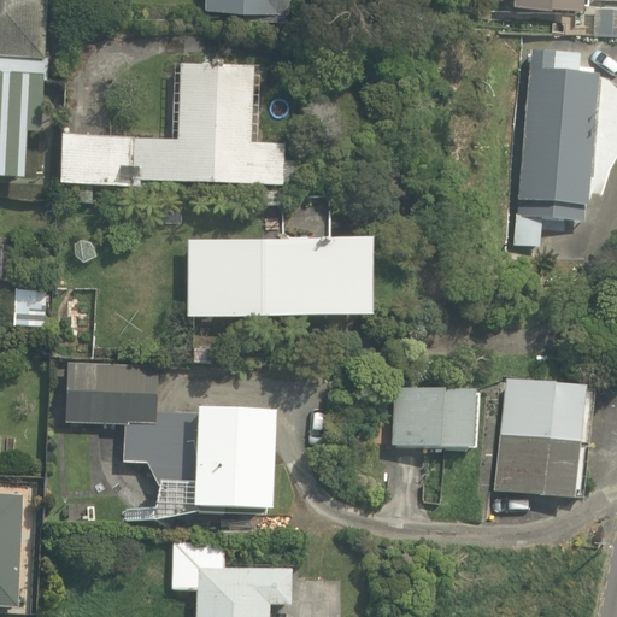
[(0,0),(0,71),(40,72),(41,0),(0,0)]
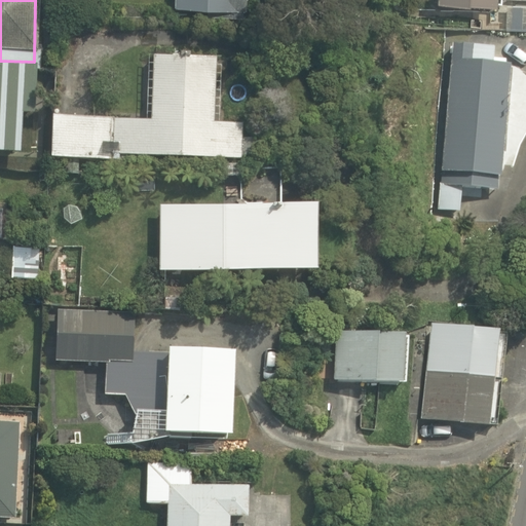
[(168,0),(170,3),(252,8),(252,0),(168,0)]
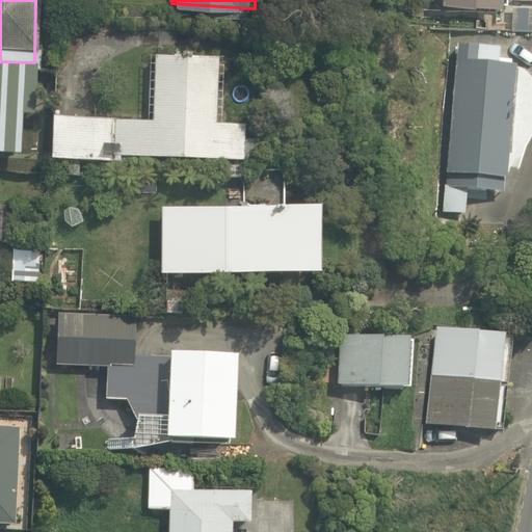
[(509,43),(455,40),(447,186),(501,189),(509,43)]
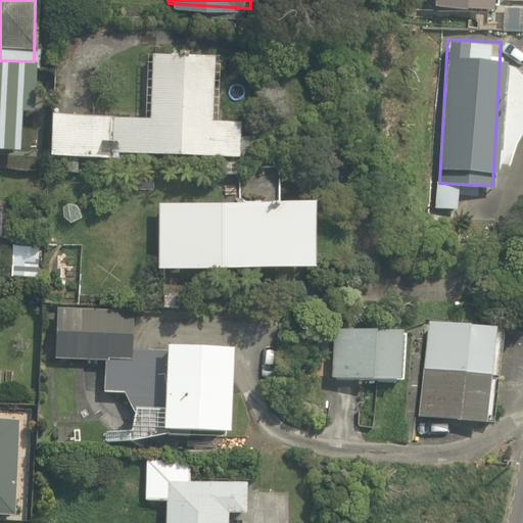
[(50,115),(50,155),(253,155),(253,121),(212,121),(212,55),(154,54),(154,115),(50,115)]
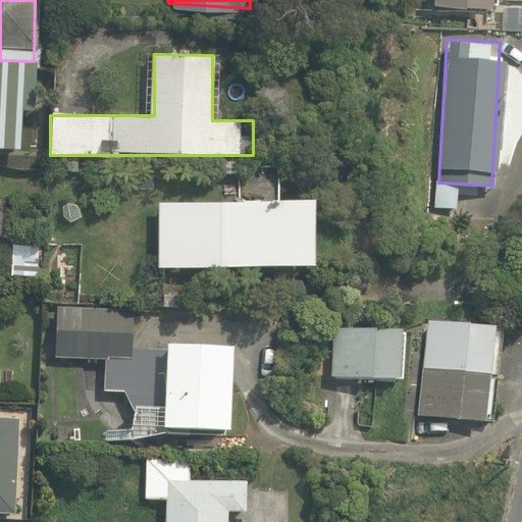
[(34,61),(0,60),(0,151),(17,151),(18,114),(32,114),(34,61)]
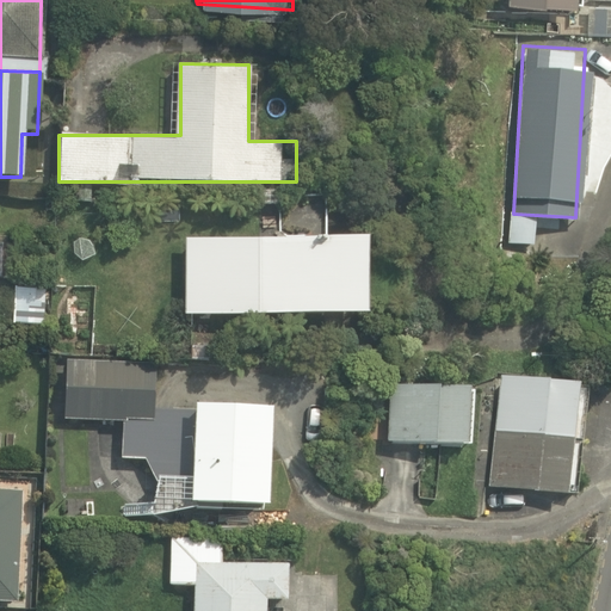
[(365,238),(185,235),(184,318),(364,320),(365,238)]
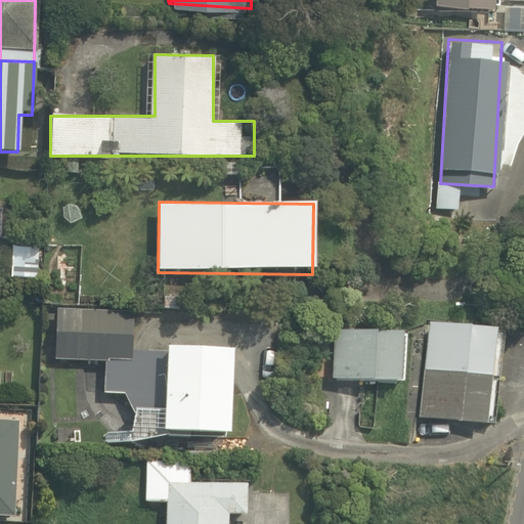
[(39,248),(10,246),(8,279),(37,280),(39,248)]
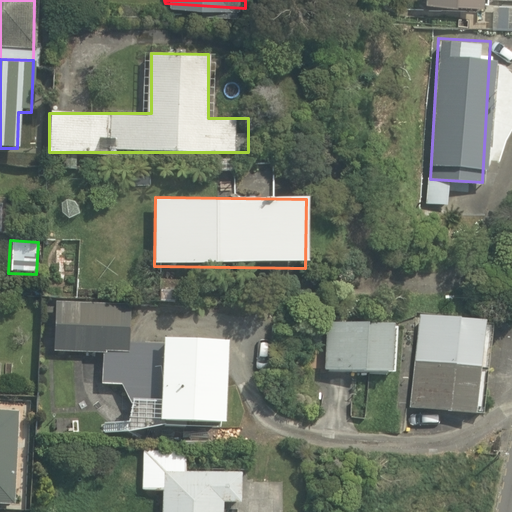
[(127,308),(59,303),(56,355),(101,358),(100,378),(122,380),(119,422),(154,425),(220,429),(226,341),(159,336),(158,360),(124,358),(127,308)]
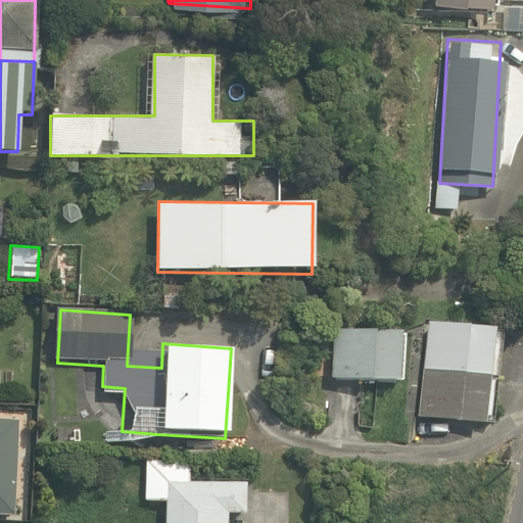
[(501,327),(429,319),(419,417),(490,425),(501,327)]
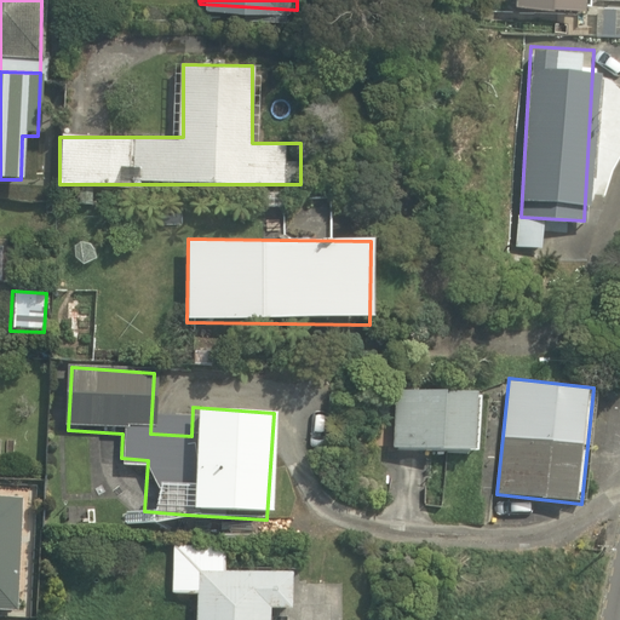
[(481,395),(390,390),(388,448),(477,453),(481,395)]
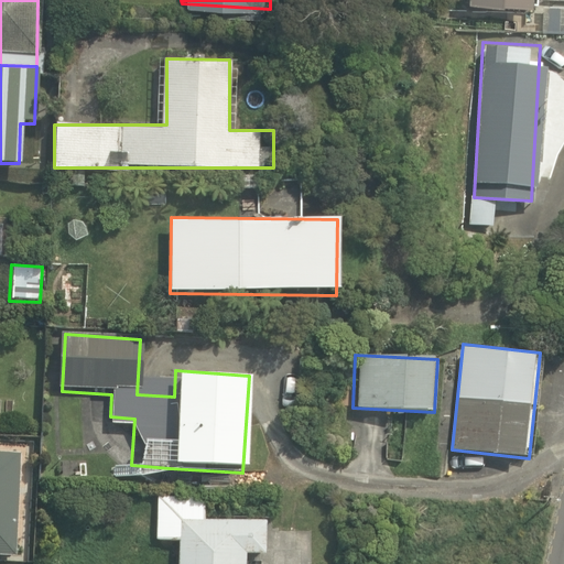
[(25,453),(0,452),(0,554),(21,555),(25,453)]
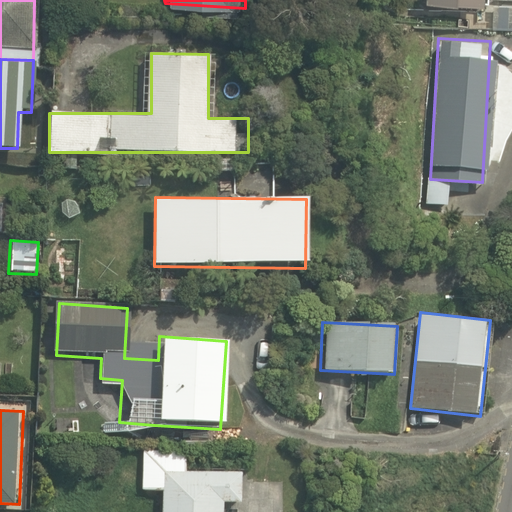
[(180,450),(142,448),(140,489),(163,490),(162,511),(222,511),(223,505),(235,506),(236,472),(180,470),(180,450)]
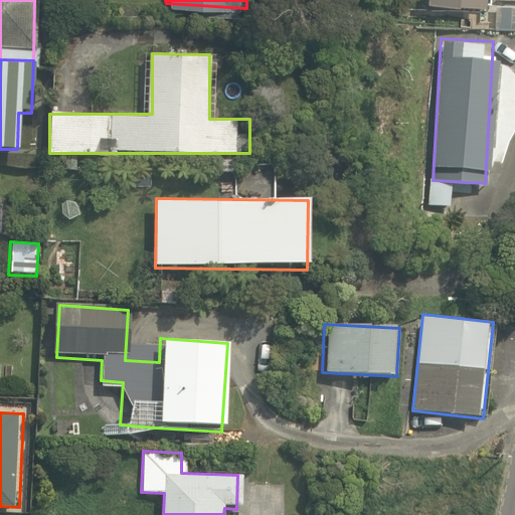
All buildings are outlined.
